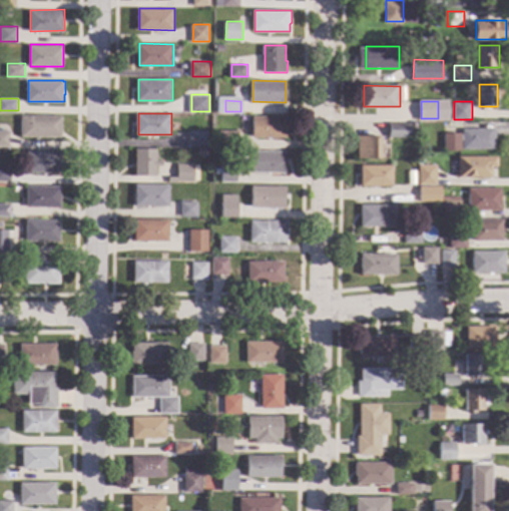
[(62,136),(22,136),(22,115),(62,114),(62,136)]
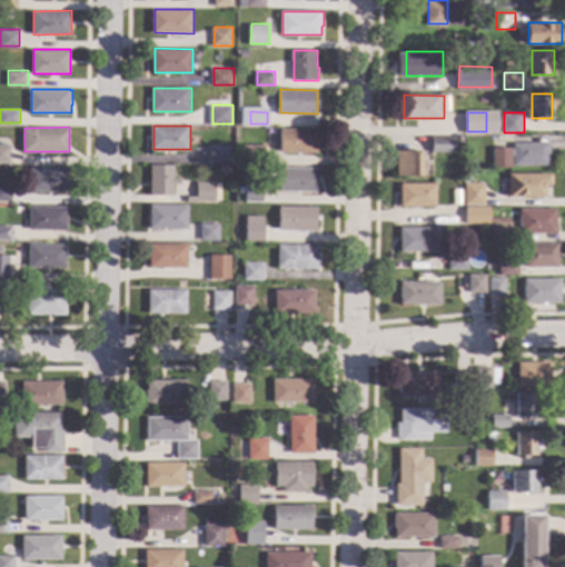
[(319,152),(283,151),(283,128),(320,128),(319,152)]
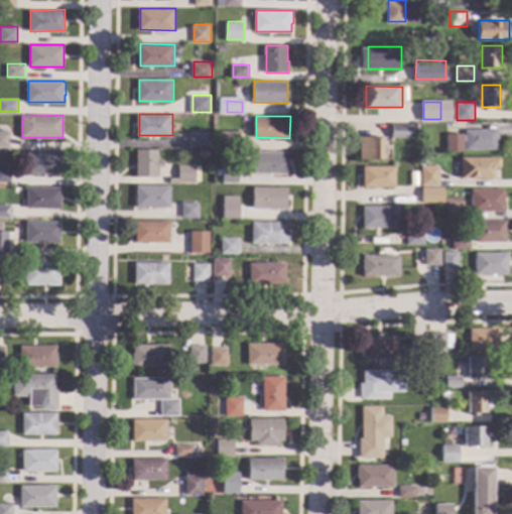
[(413,137),(392,137),(392,123),(414,123),(413,137)]
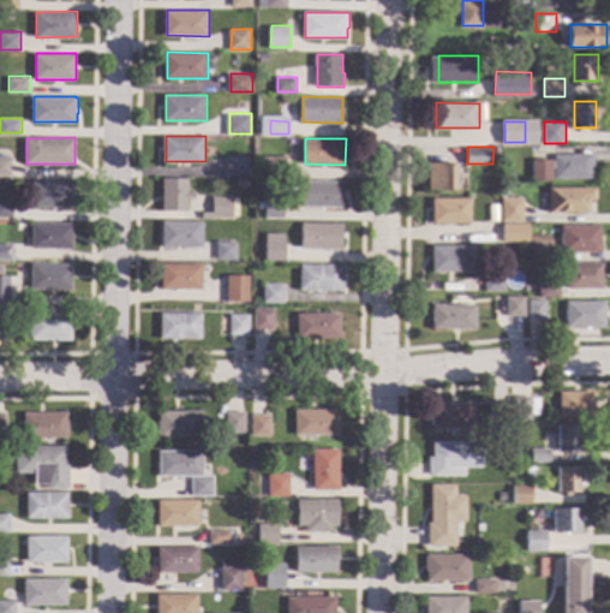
[(596,167),(593,167),(593,178),(556,178),(556,154),(596,154),(596,167)]
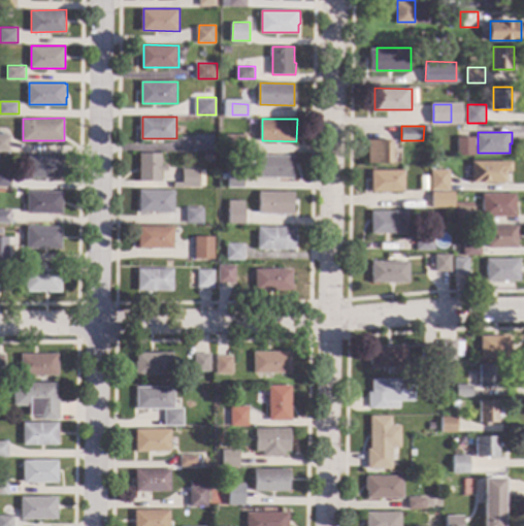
[(11,151),(0,151),(0,133),(11,133),(11,151)]
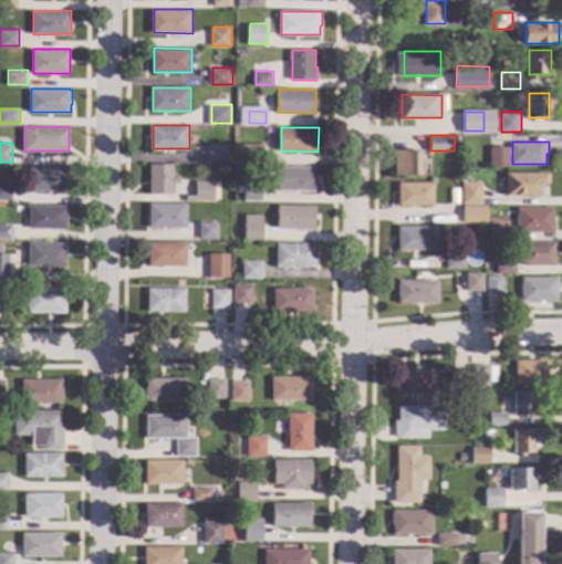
[(264,160),(242,160),(242,143),(266,143),(264,160)]
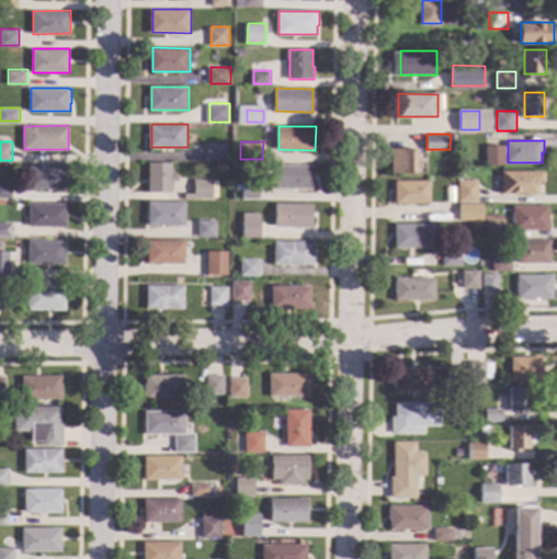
[(229,159),(211,159),(211,143),(229,143),(229,159)]
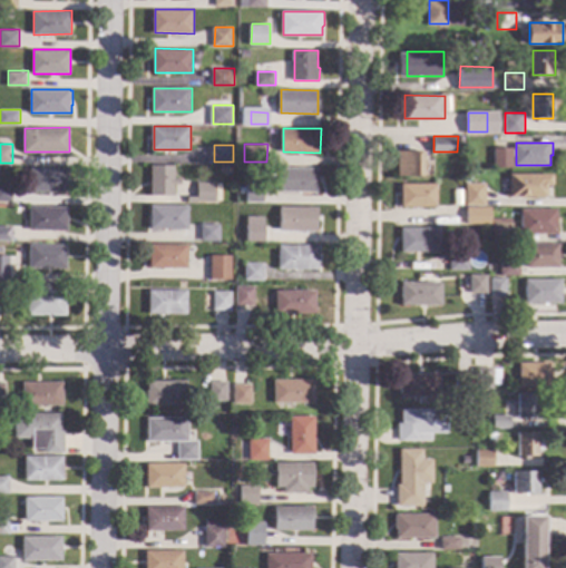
[(514,167),(496,167),(495,147),(514,147),(514,167)]
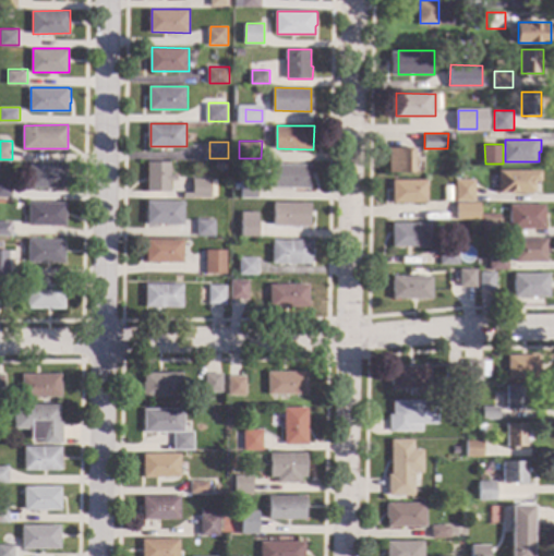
[(416,171),(390,171),(392,146),(416,147),(416,171)]
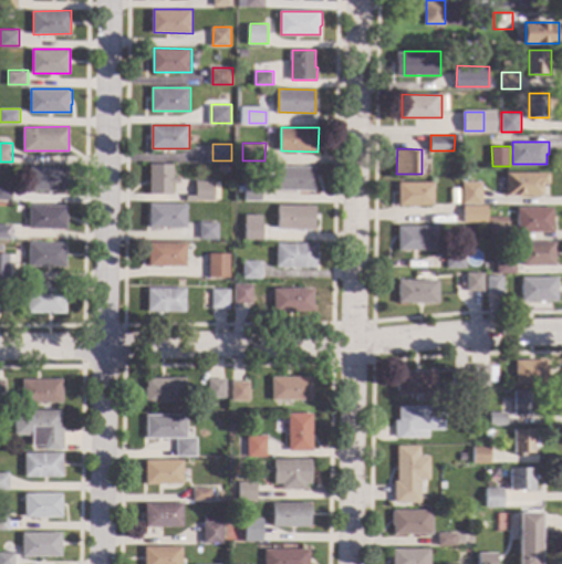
[(231,171),(221,171),(221,162),(231,163),(231,171)]
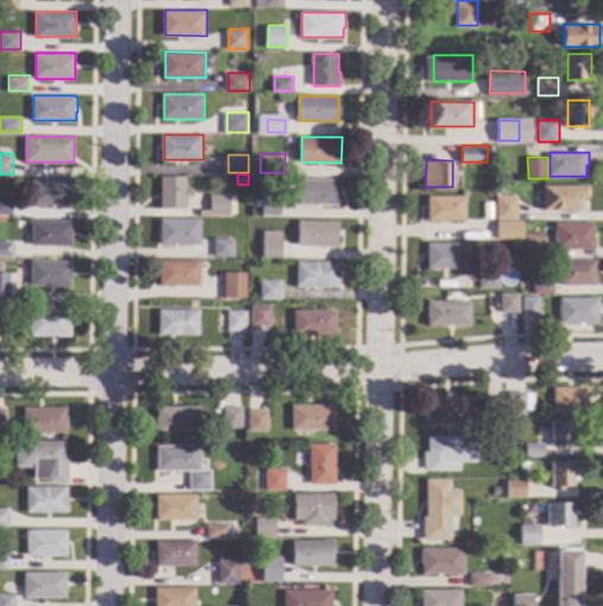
[(189,189),(195,189),(195,195),(188,195),(188,208),(163,207),(163,175),(189,175),(189,189)]
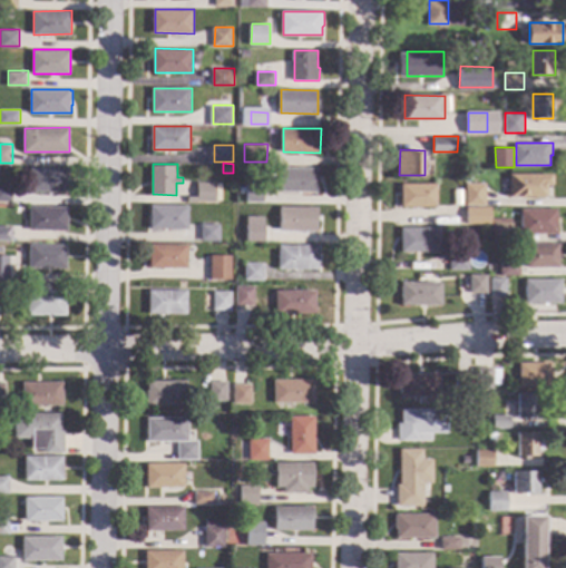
[(69,191),(31,191),(31,168),(69,167),(69,191)]
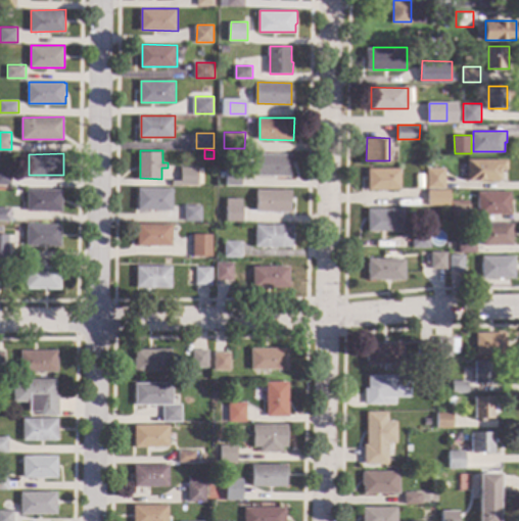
[(292,176),(258,176),(258,153),(293,153),(292,176)]
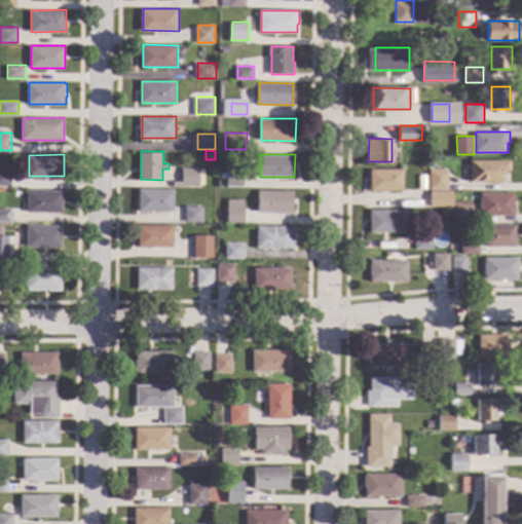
[(511,170),(505,170),(505,181),(472,181),(472,160),(511,160),(511,170)]
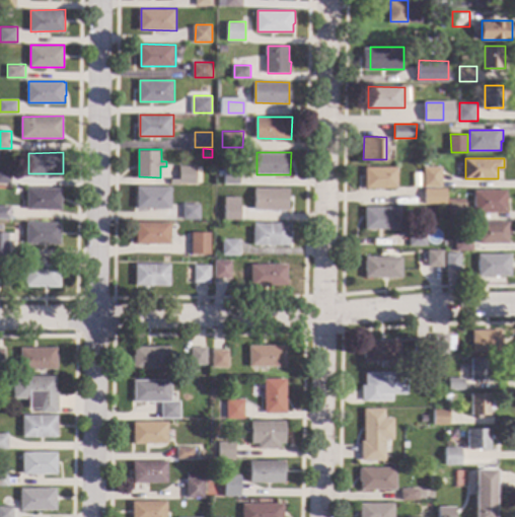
[(198,166),(203,166),(203,181),(199,181),(199,182),(181,182),(181,183),(171,183),(171,178),(180,178),(180,165),(198,165),(198,166)]
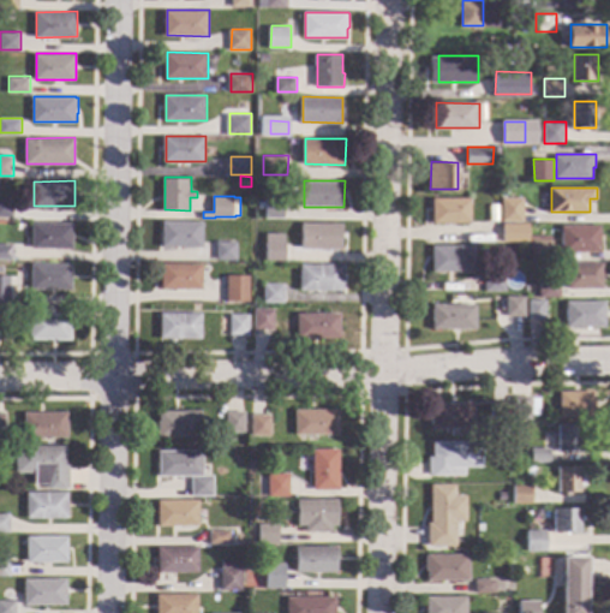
[(472,222),(434,221),(435,197),(472,198),(472,222)]
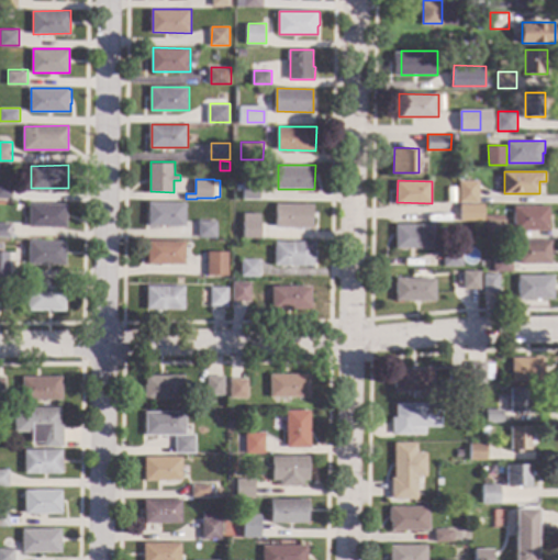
[(480,180),(480,201),(460,201),(460,180),(480,180)]
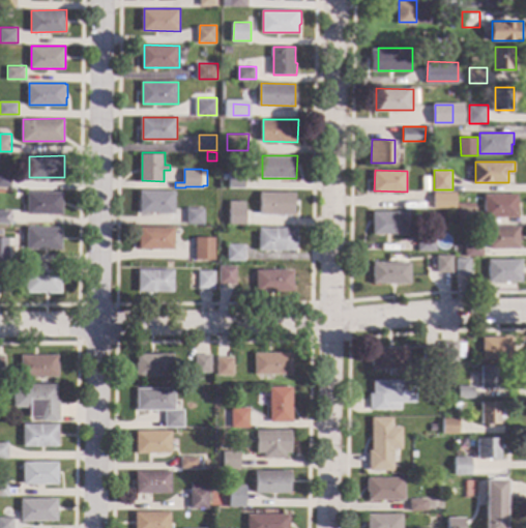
[(12,186),(0,186),(0,171),(12,171),(12,186)]
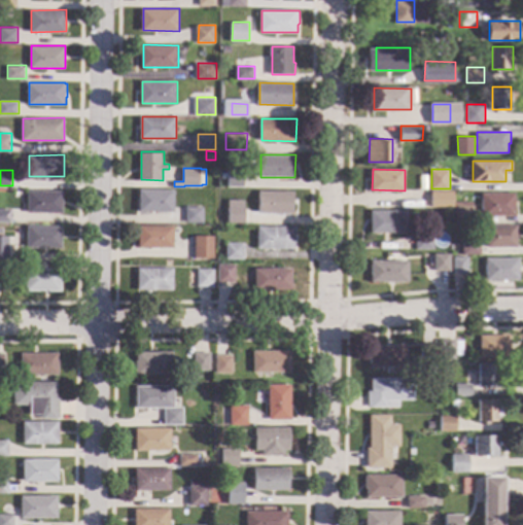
[(245,186),(229,185),(230,171),(246,171),(245,186)]
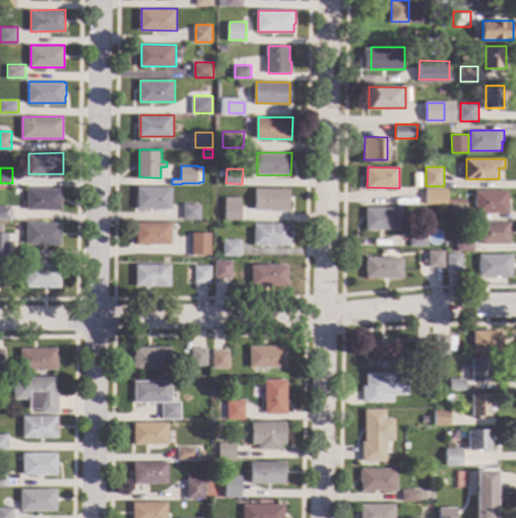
[(174,207),(139,207),(139,186),(174,187),(174,207)]
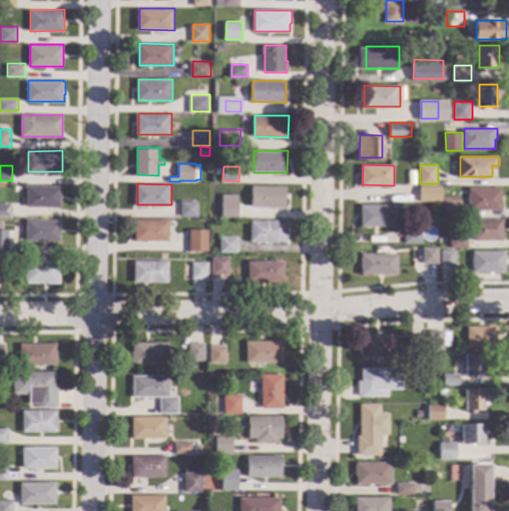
[(62,207),(28,207),(28,185),(62,184),(62,207)]
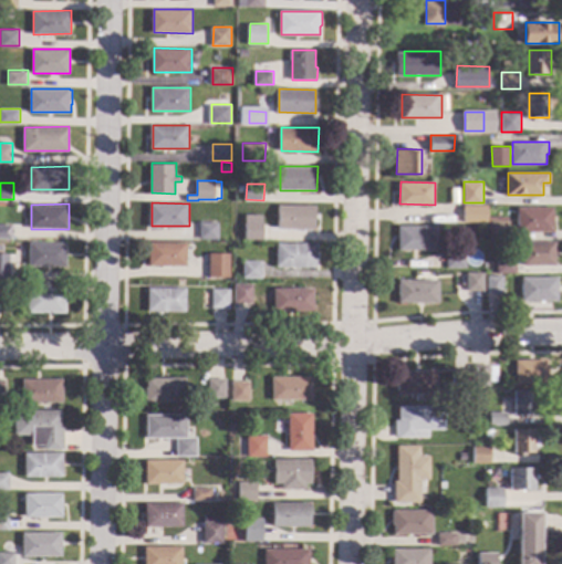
[(316,229),(279,228),(280,205),(316,205),(316,229)]
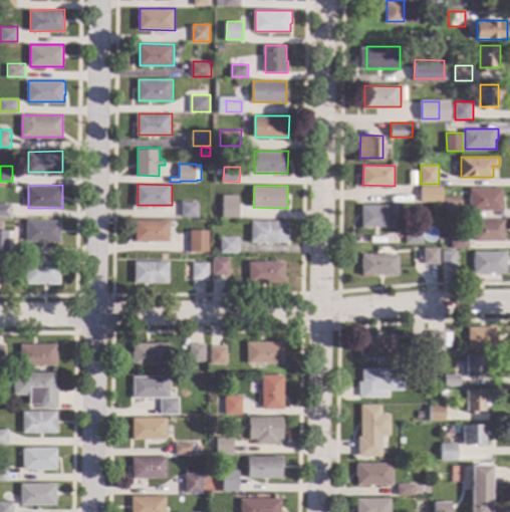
[(444,200),(422,200),(422,186),(444,186),(444,200)]
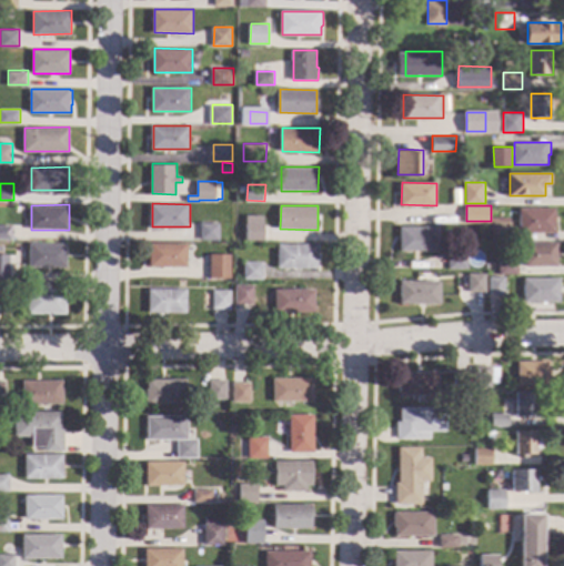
[(556,232),(521,232),(521,206),(556,206),(556,232)]
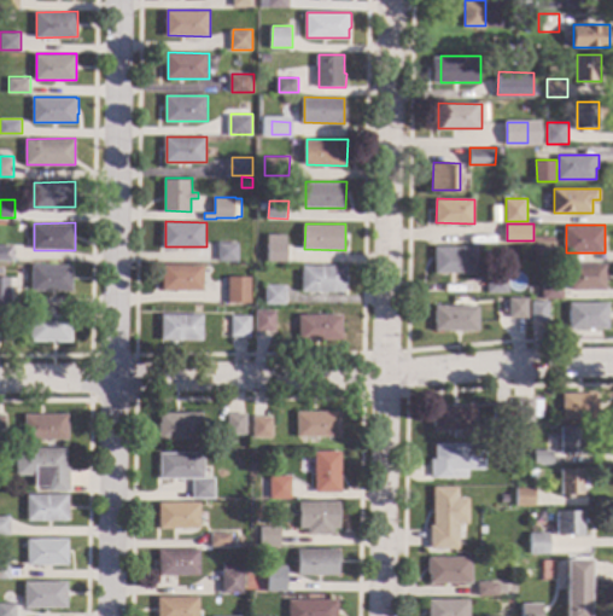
[(289,261),(269,261),(269,233),(289,233),(289,261)]
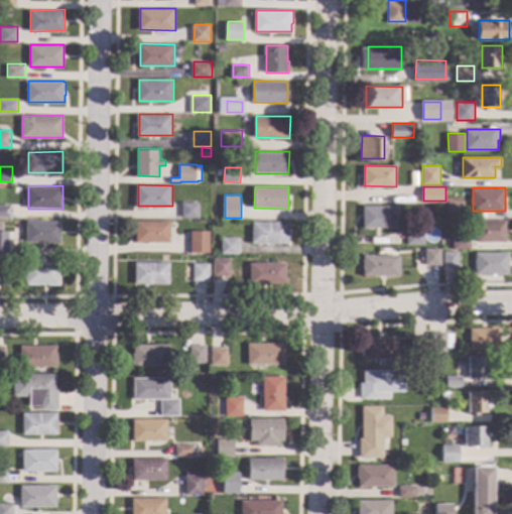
[(464,217),(446,217),(446,200),(464,200),(464,217)]
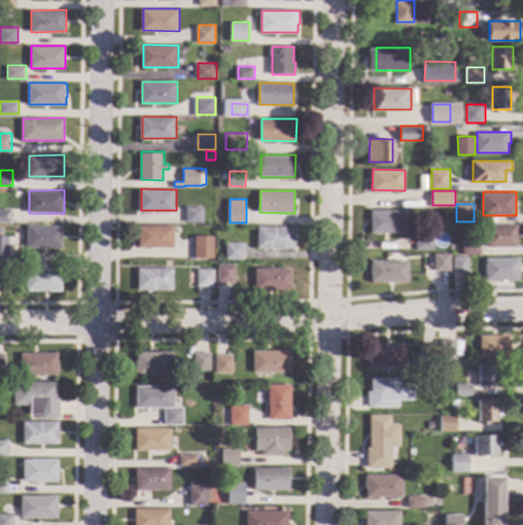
[(205,222),(187,221),(187,206),(205,207),(205,222)]
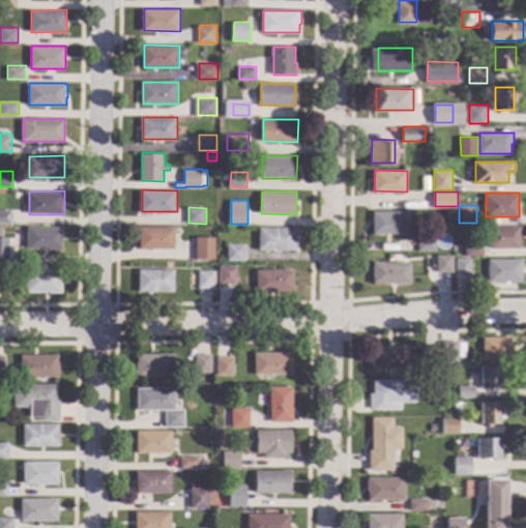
[(13,223),(0,223),(0,209),(13,209),(13,223)]
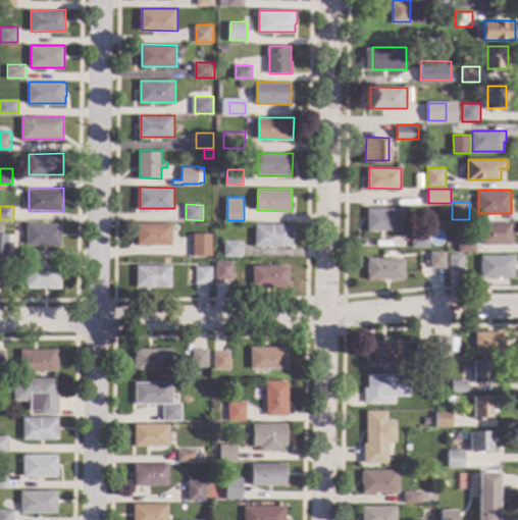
[(405,230),(369,230),(369,207),(405,207),(405,230)]
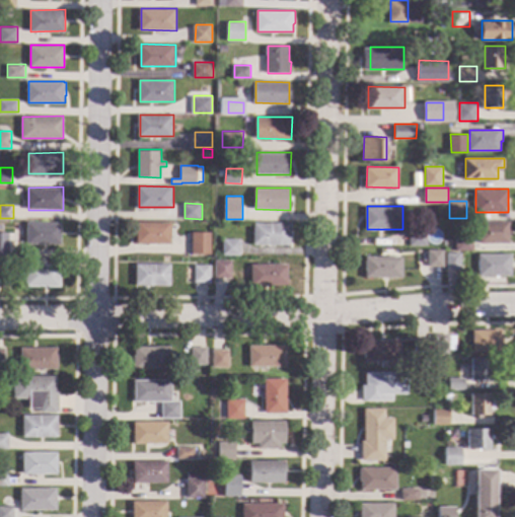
[(62,243),(28,244),(28,221),(62,221),(62,243)]
